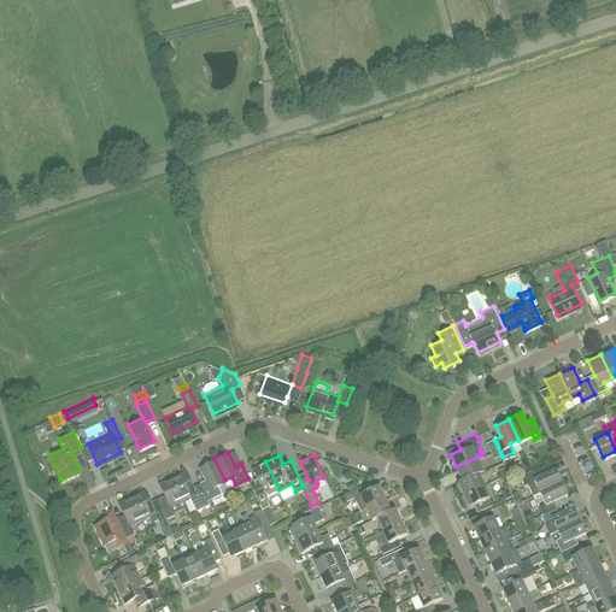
[(482,469),(477,457),(456,466),(462,477),(462,478),(479,470),(479,471),(482,469)]
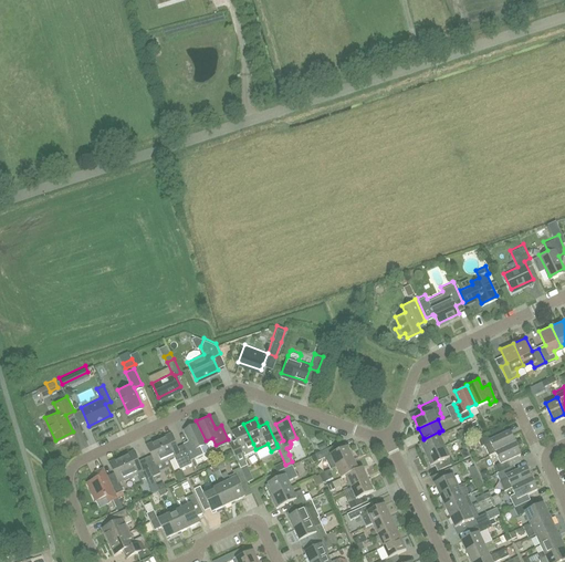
[(199,444),(206,440),(196,420),(182,427),(189,440),(184,443),(190,457),(202,451),(199,444)]
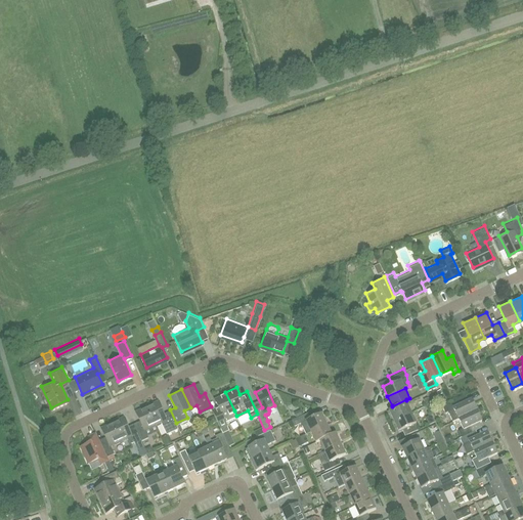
[(216,418),(221,429),(222,430),(228,427),(225,421),(236,416),(234,410),(225,392),(214,397),(217,403),(211,406),(216,418)]
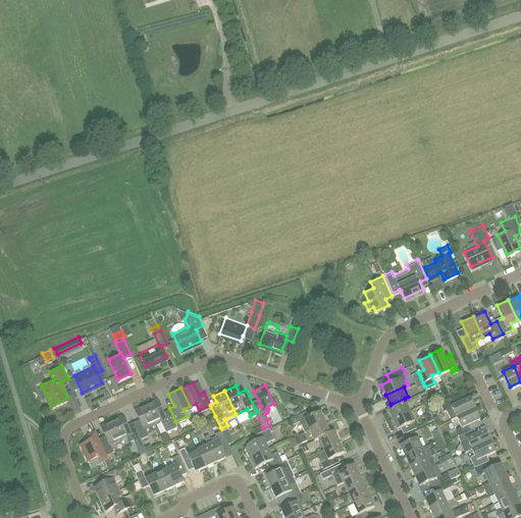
[(456,414),(474,406),(469,395),(458,400),(455,395),(439,402),(443,409),(446,407),(451,416),(456,414)]
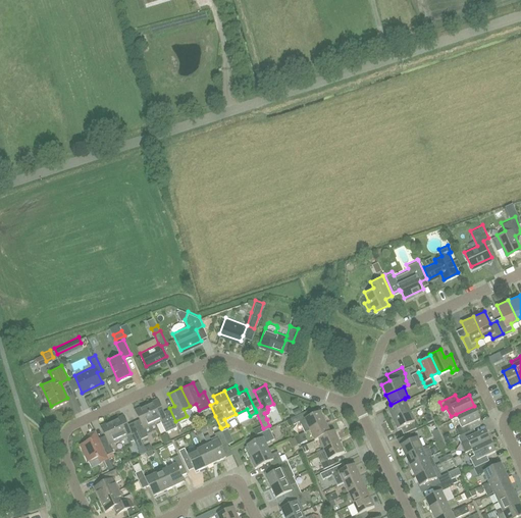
[(176,424),(175,421),(169,408),(168,407),(162,410),(157,397),(146,402),(154,420),(159,418),(165,429),(176,424)]
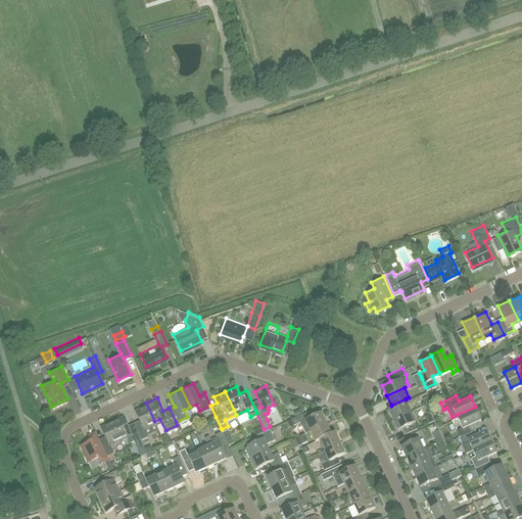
[(410,409),(406,399),(406,398),(391,406),(391,405),(387,407),(392,417),(410,409)]
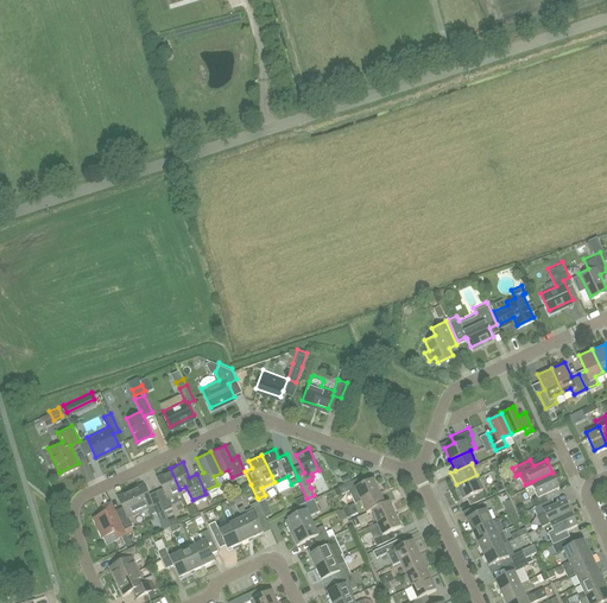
[(168,495),(179,489),(170,468),(157,474),(164,489),(157,493),(164,508),(171,505),(168,495)]
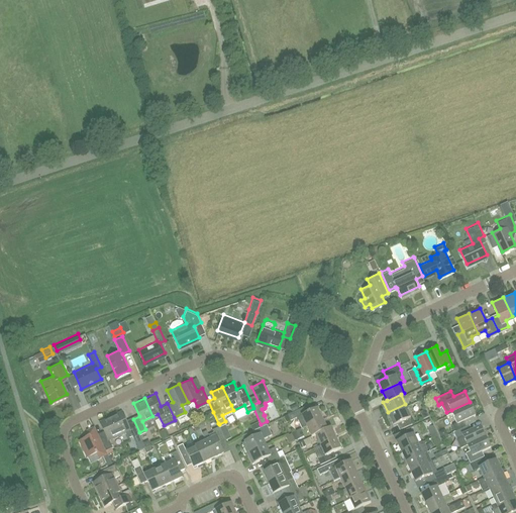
[(454,428),(466,423),(463,418),(475,412),(470,402),(451,410),(456,420),(451,422),(454,428)]
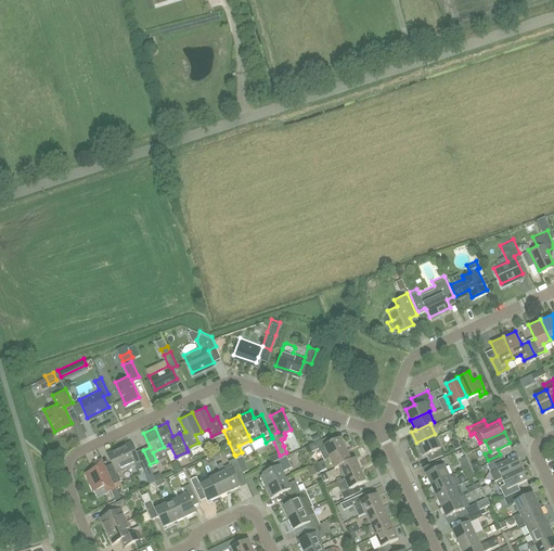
[(329,440),(326,434),(304,445),(307,450),(318,445),(323,457),(329,455),(346,446),(340,435),(329,440)]
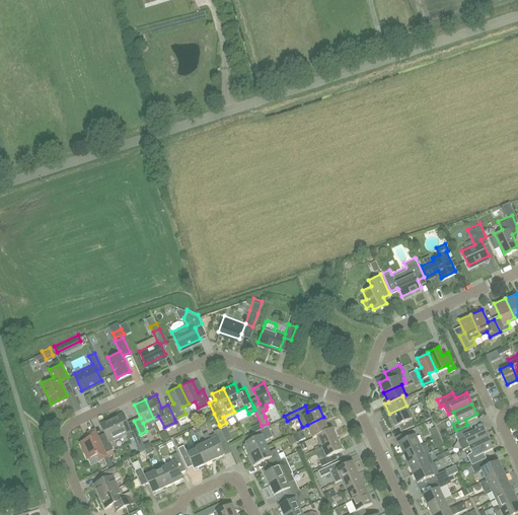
[(407,406),(389,414),(394,424),(407,418),(410,424),(415,422),(407,406)]
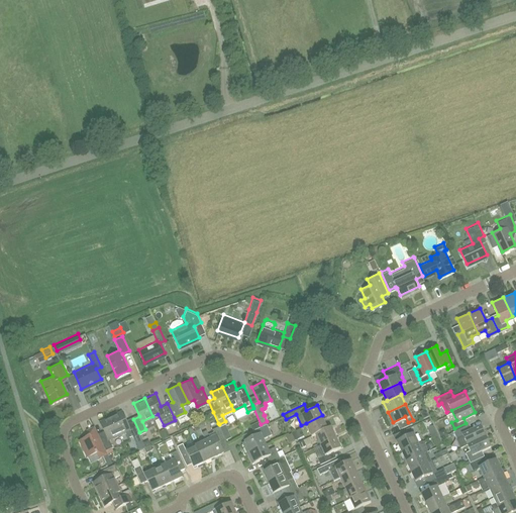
[(139,432),(133,419),(127,421),(121,409),(110,414),(118,432),(124,429),(127,435),(131,433),(132,435),(139,432)]
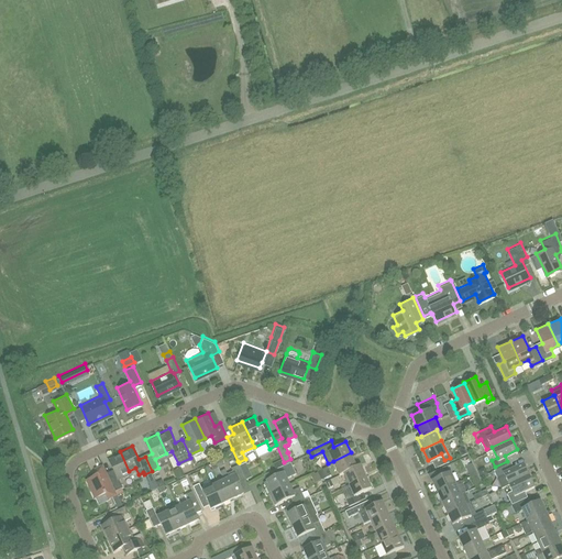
[(118,477),(129,471),(120,451),(108,457),(114,471),(108,473),(117,492),(122,489),(121,485),(122,484),(118,477)]
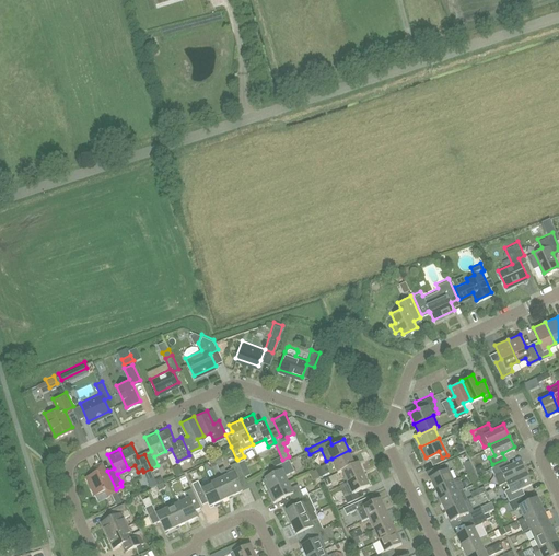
[(353,462),(353,461),(349,450),(332,459),(337,470),(341,468),(341,467),(353,462)]
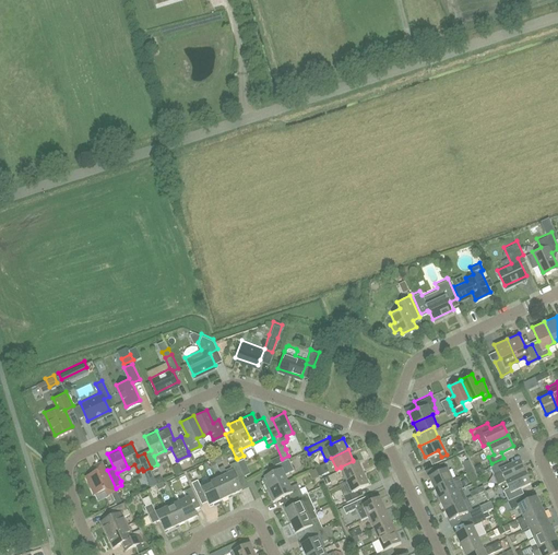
[(282,459),(273,463),(276,469),(264,474),(264,475),(262,476),(266,487),(286,479),(284,472),(294,468),(289,459),(292,458),(289,456),(288,456),(282,459)]
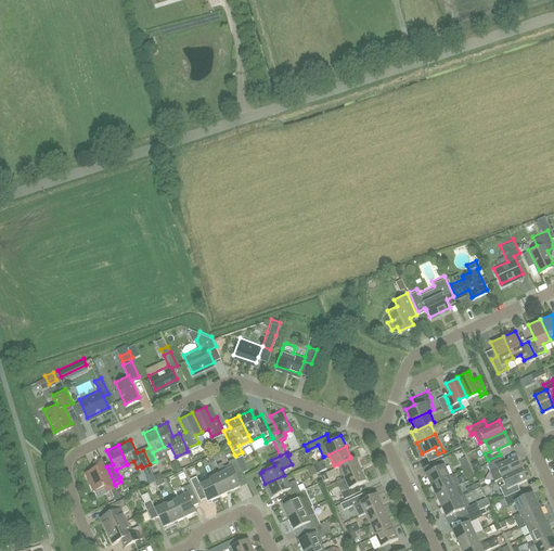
[(234,472),(242,469),(235,456),(234,455),(228,458),(231,465),(226,468),(221,460),(216,462),(220,471),(229,489),(240,484),(234,472)]
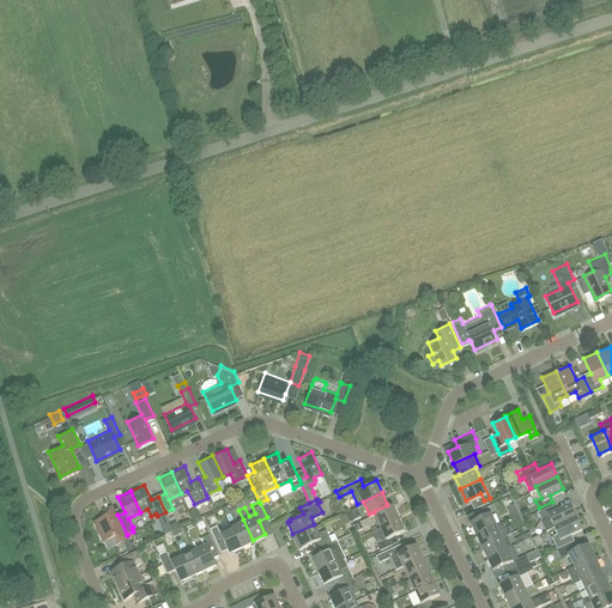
[(575,515),(569,502),(556,508),(552,502),(539,508),(537,509),(540,516),(545,528),(553,524),(575,515)]
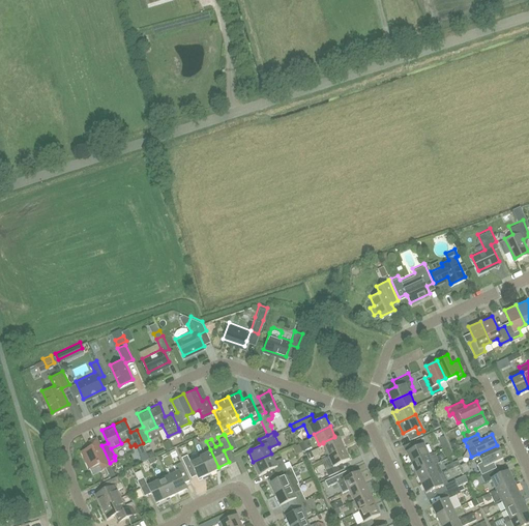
[(110,463),(101,445),(96,435),(88,439),(90,444),(80,448),(88,467),(98,462),(101,467),(110,463)]
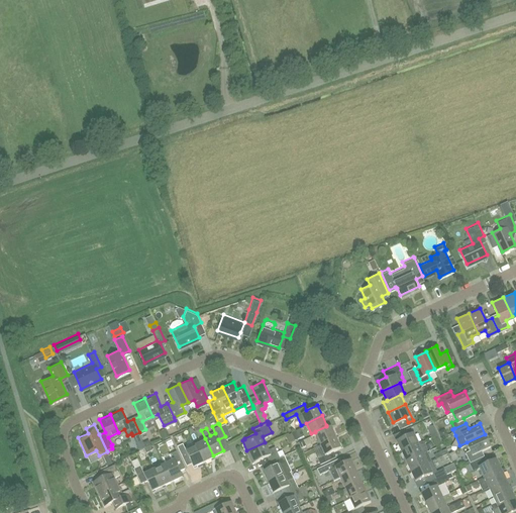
[(319,442),(335,434),(330,424),(326,425),(326,426),(315,431),(315,432),(319,442)]
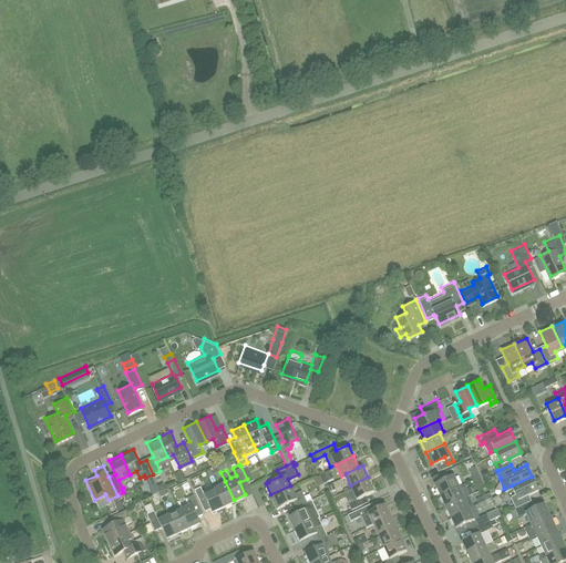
[(440,492),(459,483),(450,466),(445,468),(449,474),(434,481),(440,492)]
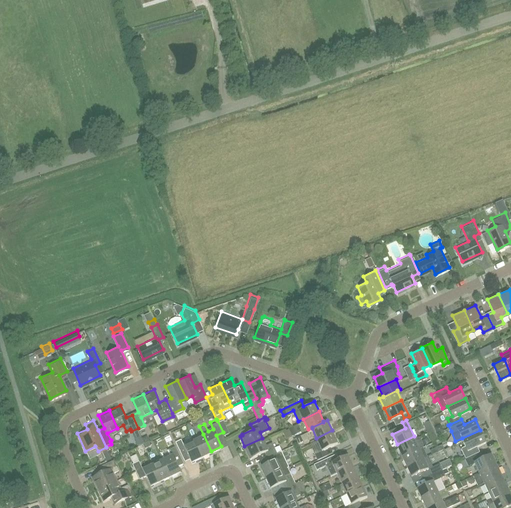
[(292,424),(288,426),(291,433),(296,431),(292,424)]
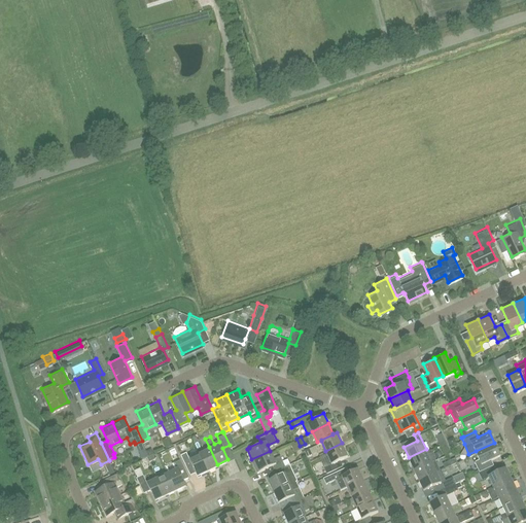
[(342,443),(325,451),(330,461),(323,464),(325,471),(337,465),(335,460),(347,454),(342,443)]
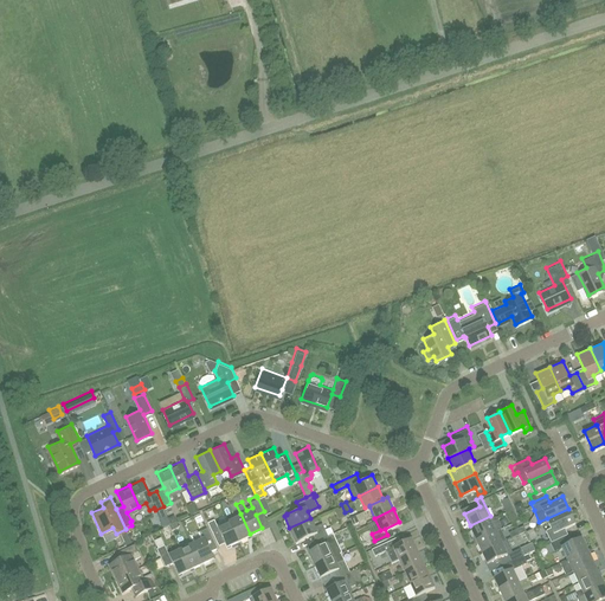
[(561,527),(574,521),(568,509),(547,518),(551,524),(546,527),(546,529),(551,540),(564,534),(561,527)]
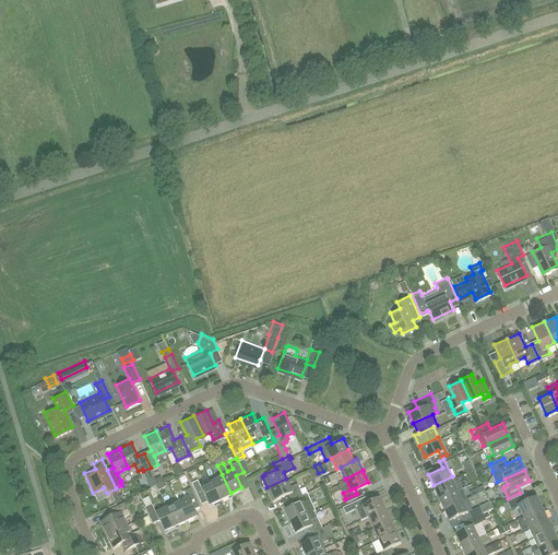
[(220,497),(230,493),(222,474),(211,479),(220,497)]
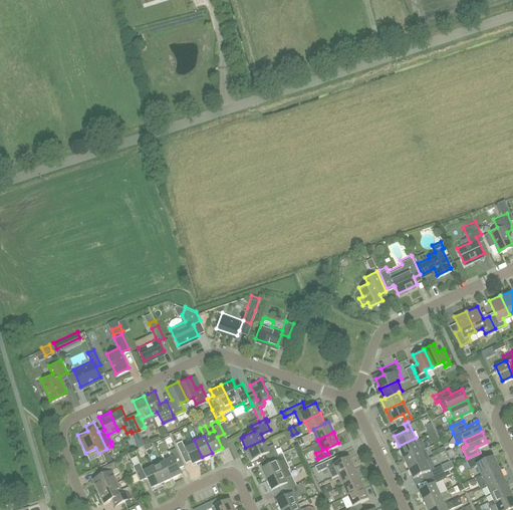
[(420,448),(424,446),(425,446),(421,436),(416,438),(399,446),(403,456),(420,448)]
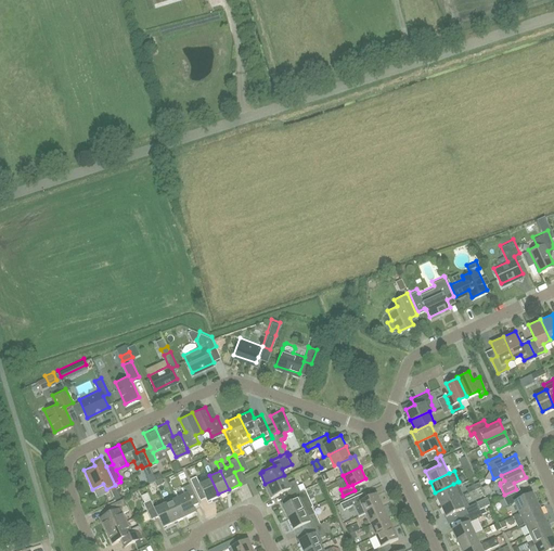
[(192,482),(193,483),(198,481),(195,474),(190,476),(192,482)]
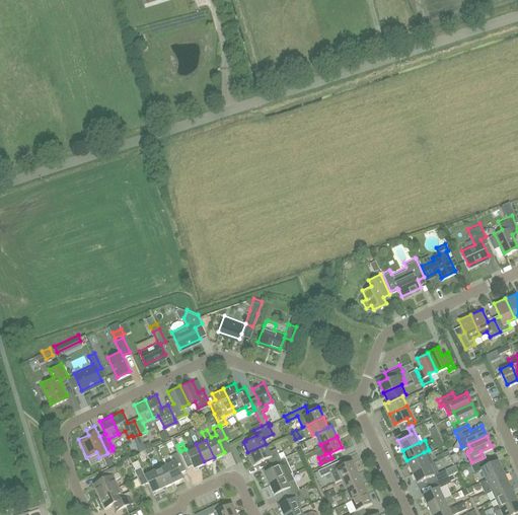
[(194,466),(204,461),(196,444),(186,449),(180,451),(186,462),(191,460),(194,466)]
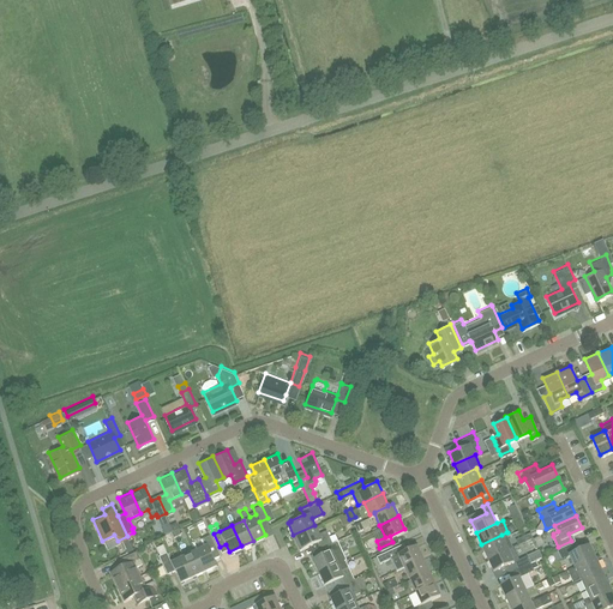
[(323,544),(331,540),(326,528),(318,531),(314,525),(293,535),(299,547),(301,546),(316,540),(319,546),(323,544)]
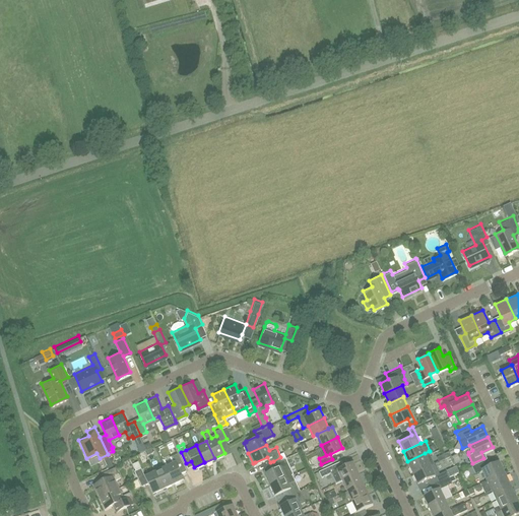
[(440,458),(445,456),(451,453),(449,448),(443,451),(438,454),(440,458)]
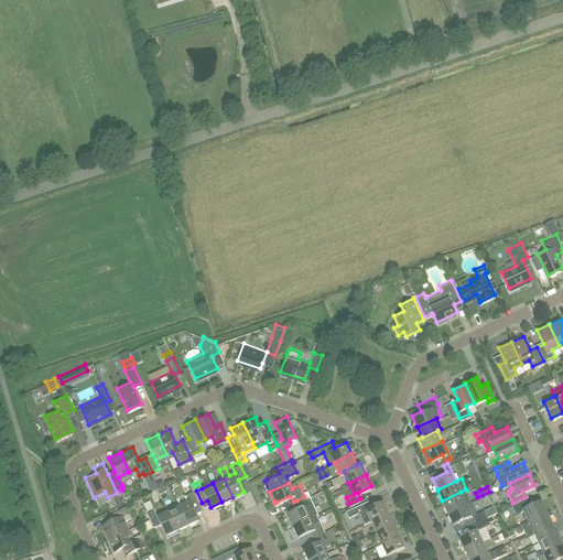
[(179,504),(187,523),(198,518),(195,510),(201,508),(192,488),(186,492),(190,499),(179,504)]
